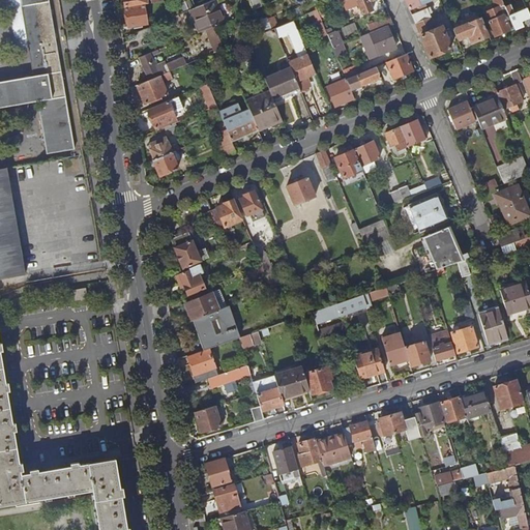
[(49,0),(43,0),(21,4),(33,78),(0,84),(0,109),(43,102),(45,109),(39,110),(47,155),(74,151),(66,106),(61,106),(56,74),(61,72),(49,0)]
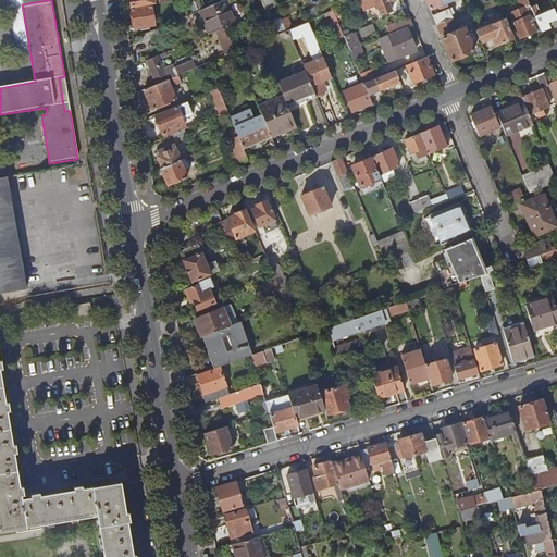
[(211,5),(207,8),(200,10),(210,35),(218,32),(226,27),(238,23),(227,0),(225,0),(219,2),(211,5)]
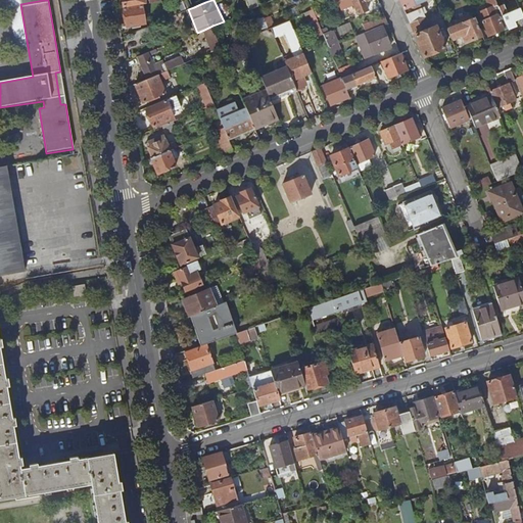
[(345,0),(346,2),(350,0),(352,0),(360,14),(370,10),(366,1),(368,0),(345,0)]
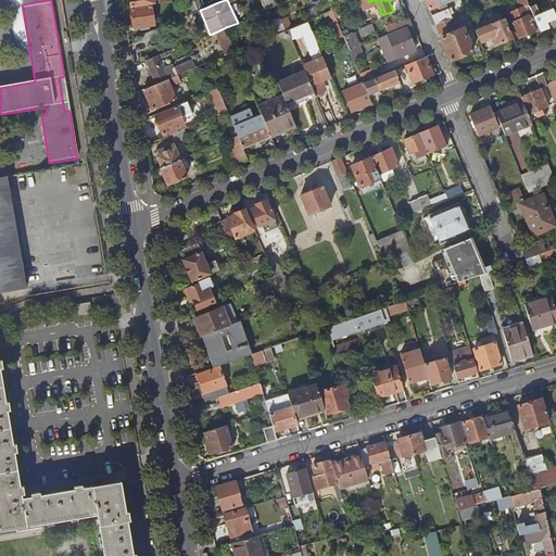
[(426,0),(430,10),(443,4),(444,8),(447,7),(446,3),(454,0),(426,0)]
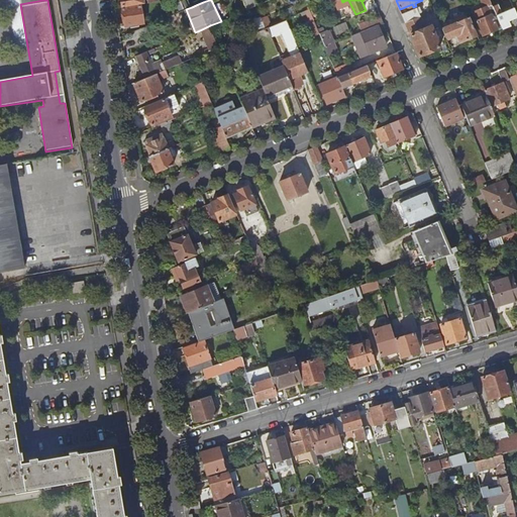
[(482,0),(485,8),(474,13),(484,37),(502,29),(494,8),(490,0),(482,0)]
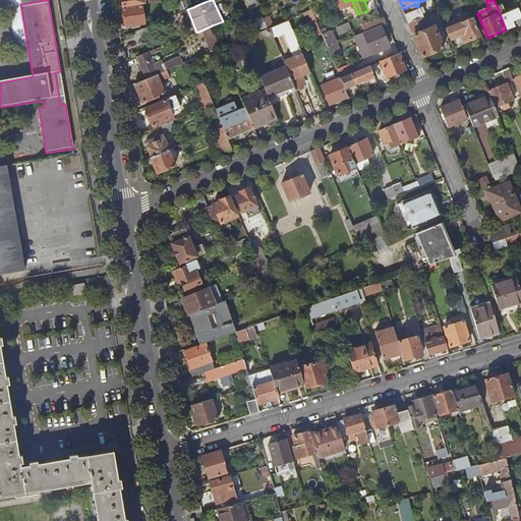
[(124,8),(127,26),(146,22),(142,5),(124,8)]
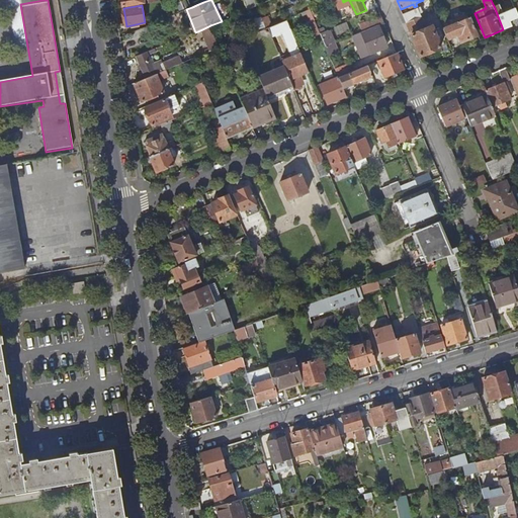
[(495,8),(503,29),(504,30),(512,27),(510,22),(517,18),(517,16),(515,9),(504,14),(501,5),(495,8)]
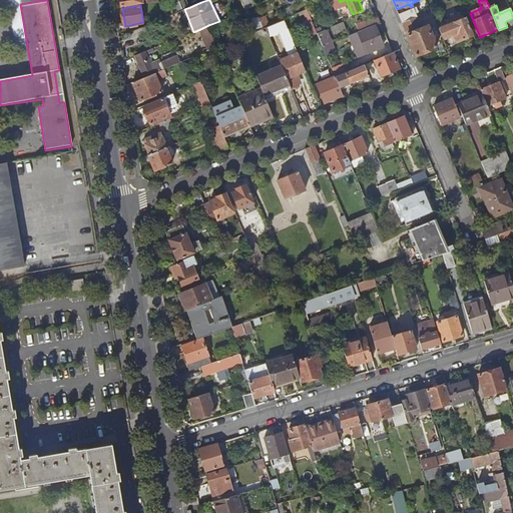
[(418,9),(400,16),(403,23),(417,17),(416,14),(419,13),(418,9)]
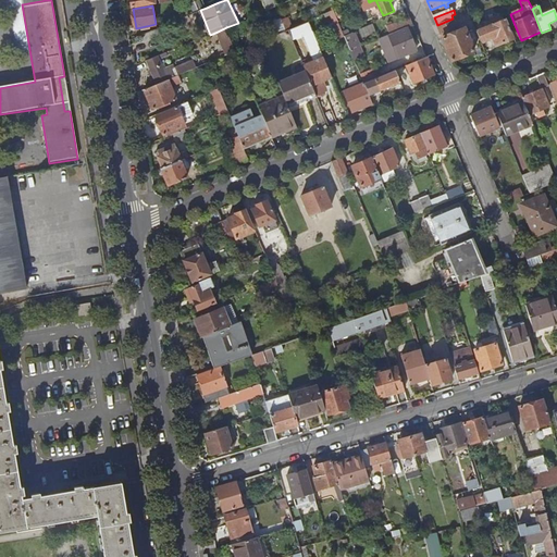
[(299,16),(283,23),(286,31),(289,29),(302,24),(299,16)]
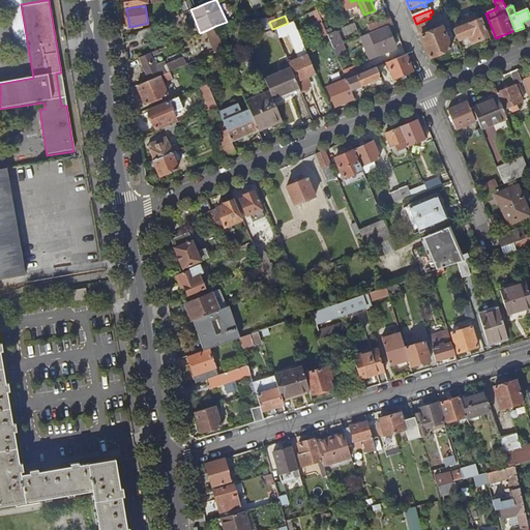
[(369,27),(371,33),(388,26),(393,24),(391,17),(384,20),(378,23),(369,27)]
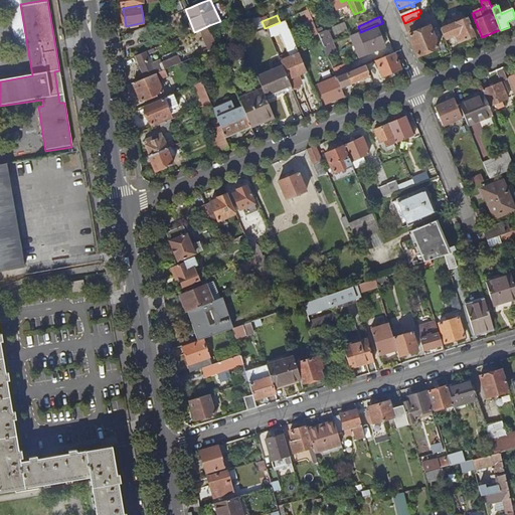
[(404,23),(418,57),(439,48),(431,26),(423,29),(418,17),(404,23)]
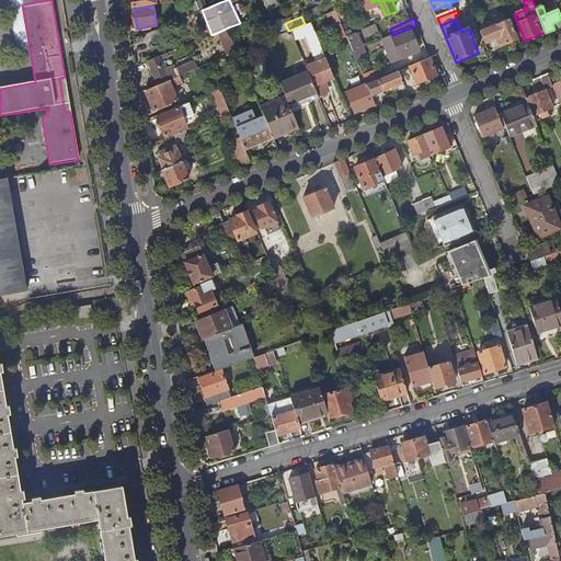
[(480,33),(484,43),(496,38),(500,47),(518,39),(511,20),(480,33)]
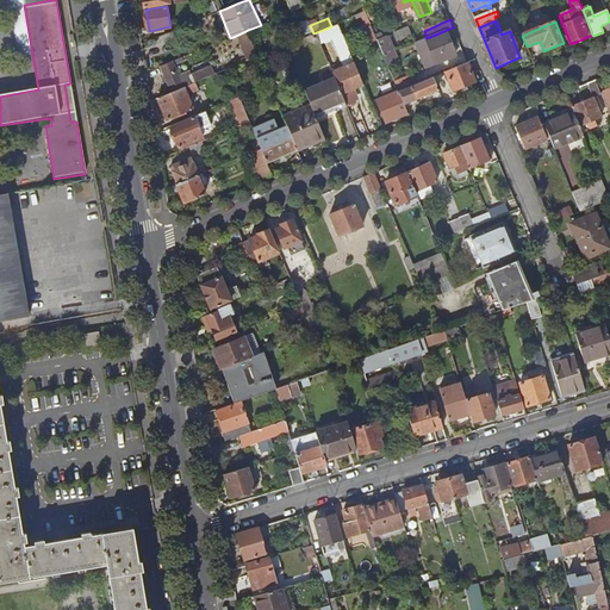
[(335,78),(347,104),(355,100),(352,91),(365,85),(338,24),(331,26),(317,32),(322,43),(327,42),(335,38),(347,67),(342,68),(341,64),(337,66),(334,57),(328,60),(335,78)]
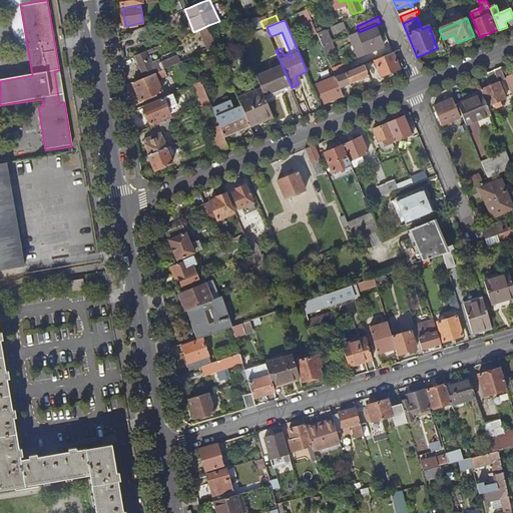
[(200,29),(209,51),(217,47),(208,25),(200,29)]
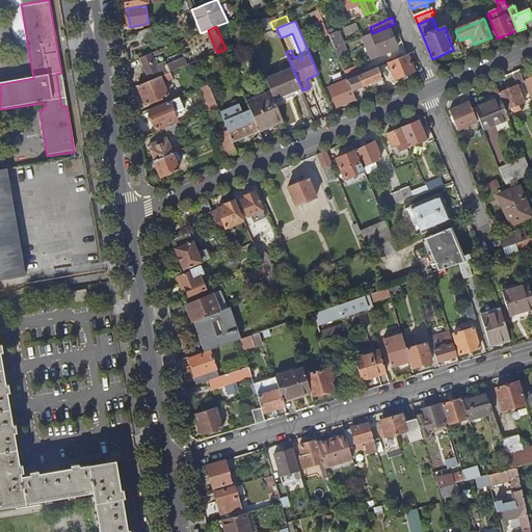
[(372,33),(381,56),(398,49),(390,26),(372,33)]
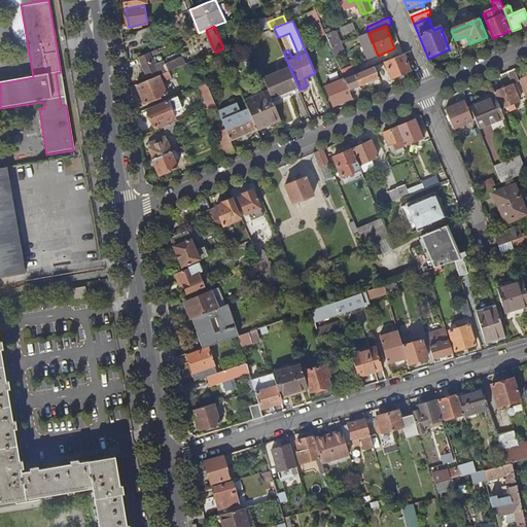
[(318,30),(325,45),(330,43),(325,32),(323,27),(318,30)]
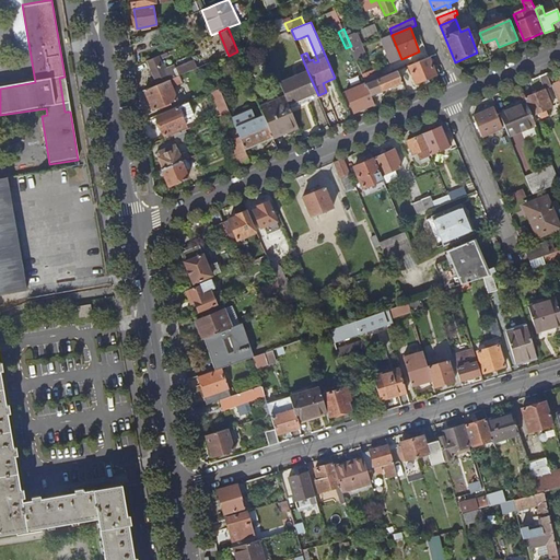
[(346,34),(351,46),(353,51),(359,49),(351,32),(346,34)]
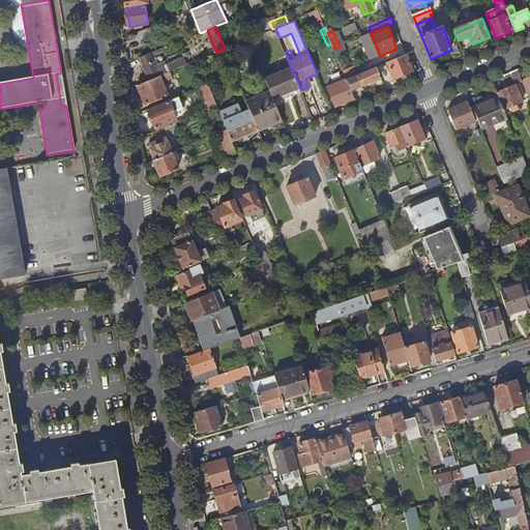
[(140,58),(150,81),(160,77),(163,75),(171,71),(187,65),(184,57),(167,64),(165,61),(155,64),(151,54),(140,58)]
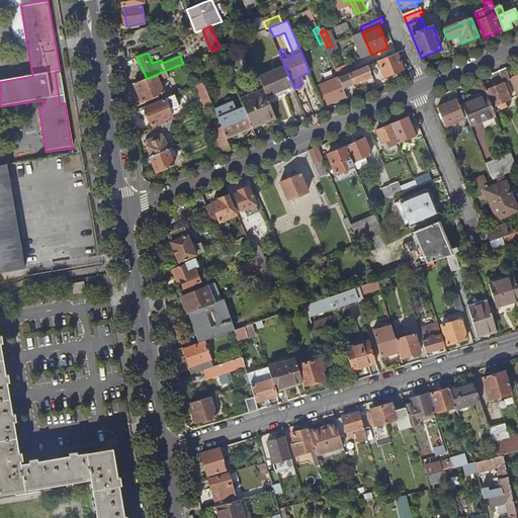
[(379,61),(385,78),(405,70),(398,54),(379,61)]
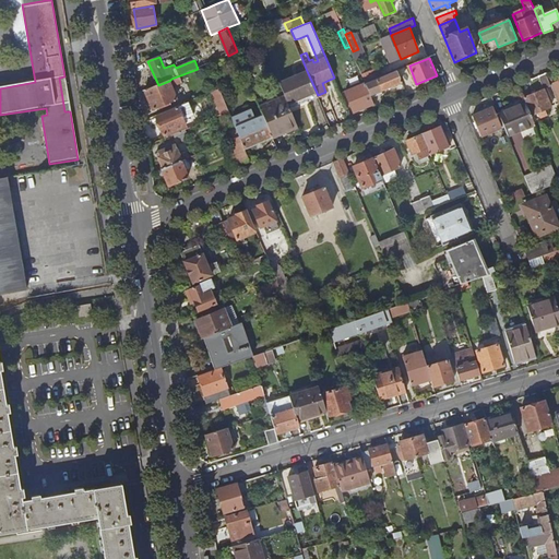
[(380,68),(363,75),(366,84),(384,76),(380,68)]
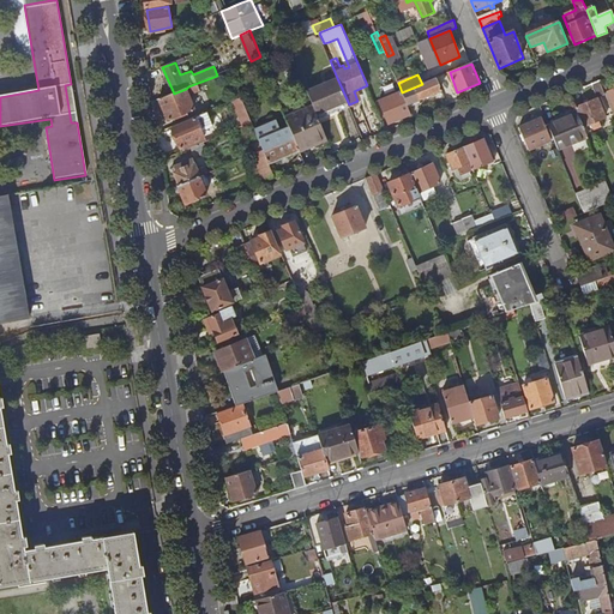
[(337,78),(307,90),(313,104),(318,115),(336,107),(338,112),(350,107),(349,104),(337,78)]
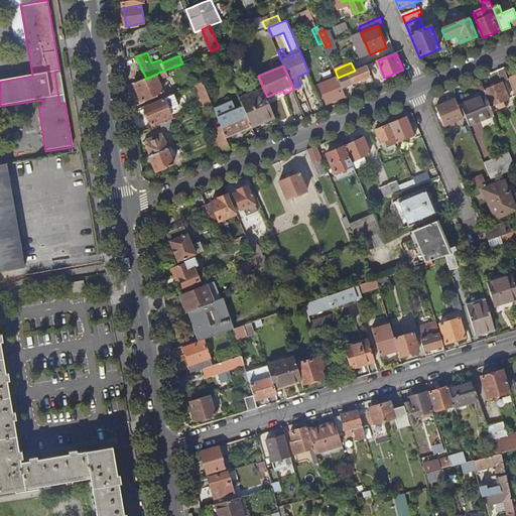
[(355,71),(338,78),(344,91),(353,87),(352,85),(371,77),(367,66),(355,71)]
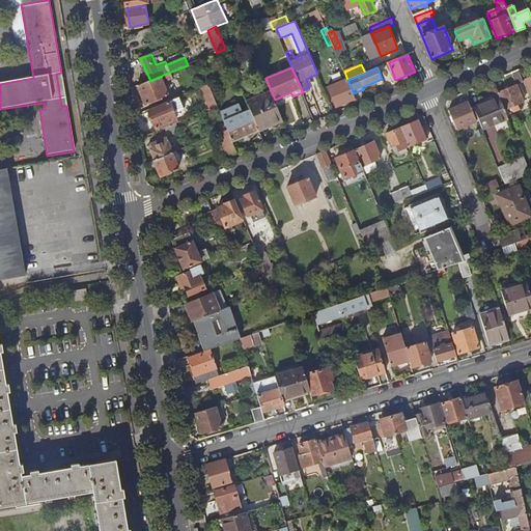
[(511,73),(516,85),(518,85),(521,83),(525,82),(520,70),(511,73)]
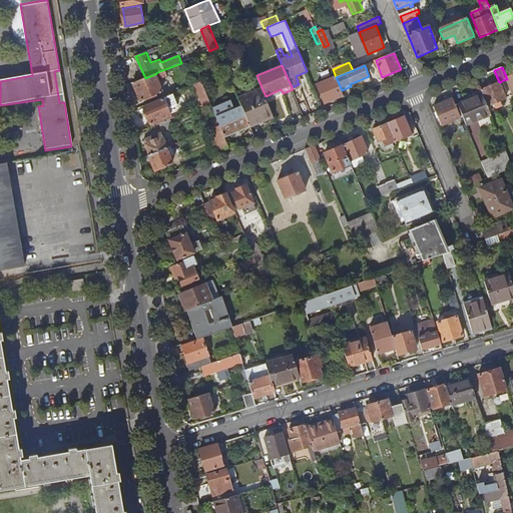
[(157,72),(160,79),(167,76),(165,69),(157,72)]
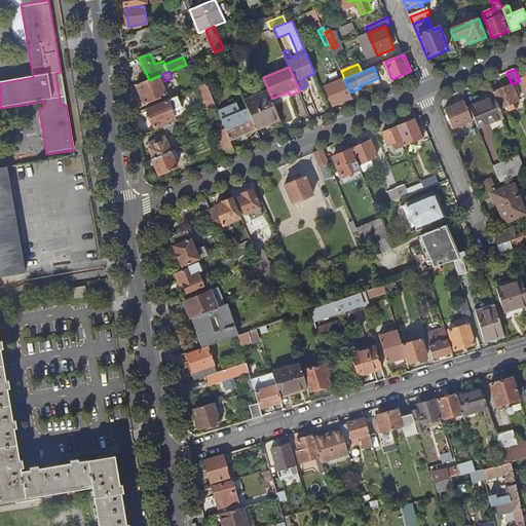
[(149,80),(137,85),(144,103),(153,99),(155,102),(161,99),(159,97),(166,94),(159,76),(149,80)]
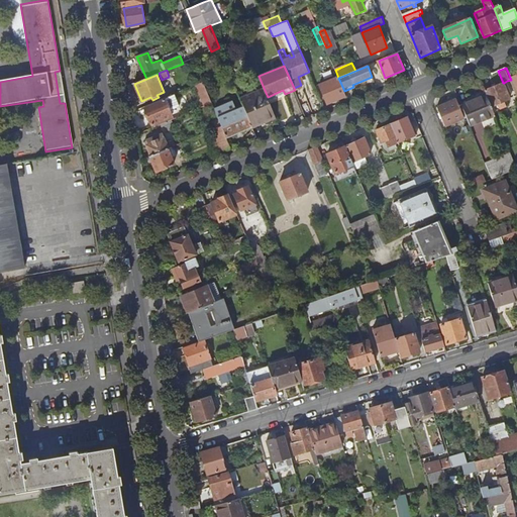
[(320,86),(328,104),(346,96),(344,91),(338,78),(320,86)]
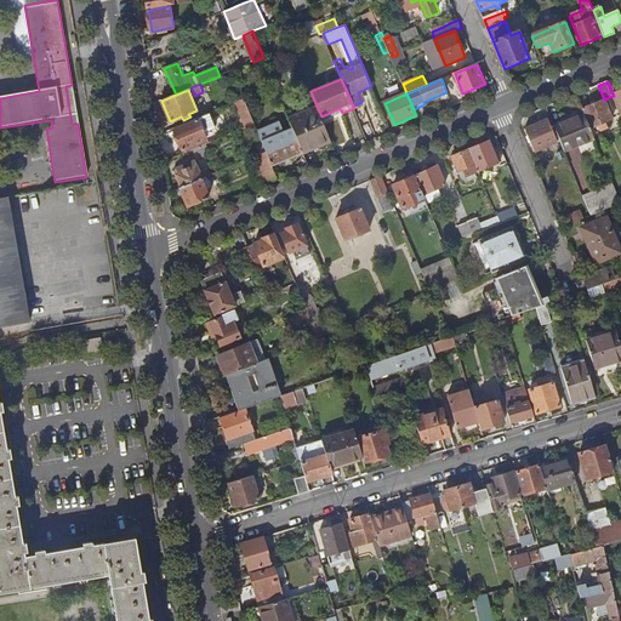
[(585,112),(591,129),(598,125),(600,132),(609,129),(607,121),(614,119),(611,113),(605,100),(604,100),(584,108),(585,112)]
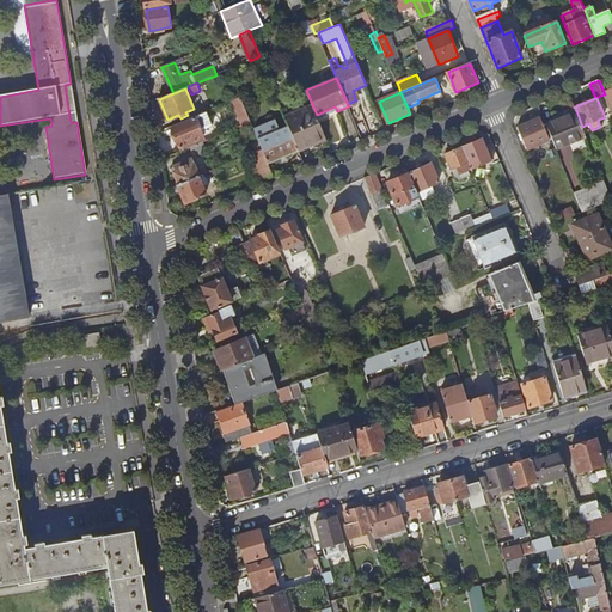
[(285,116),(299,151),(326,139),(317,115),(312,104),(285,116)]
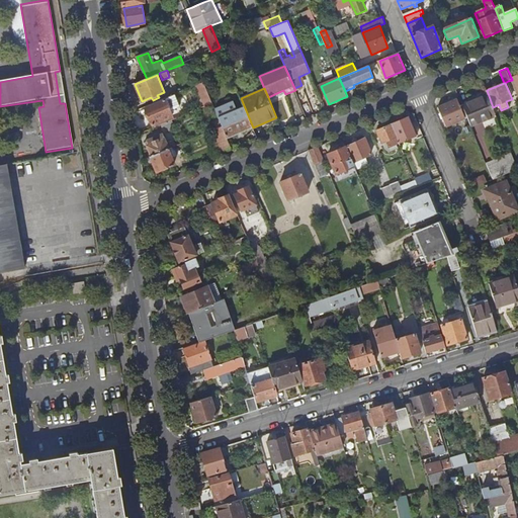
[(462,104),(472,127),(497,117),(493,107),(488,93),(462,104)]
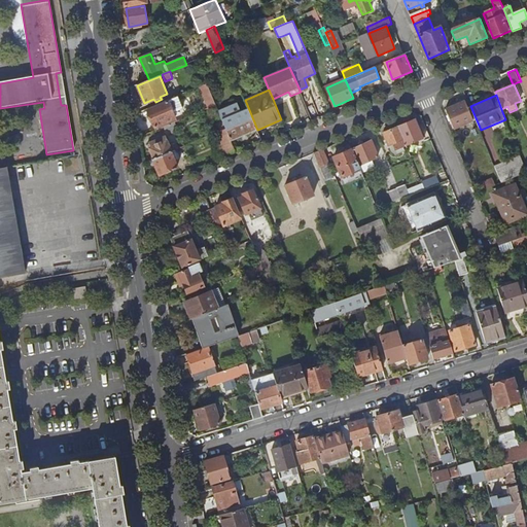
[(218,108),(224,124),(226,129),(232,141),(257,130),(245,100),(238,103),(235,96),(226,99),(216,103),(216,105),(218,108)]
